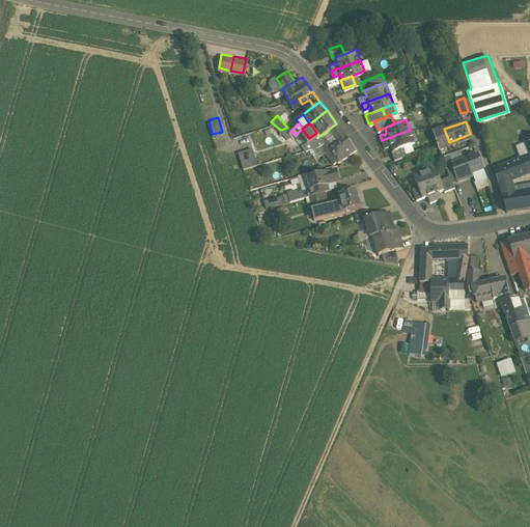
[(443,127),(431,130),(438,146),(449,142),(444,129),(443,127)]
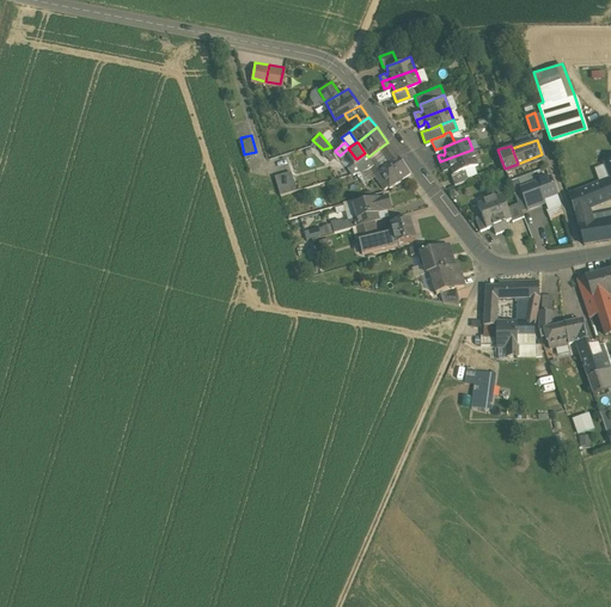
[(331,147),(323,149),(330,157),(336,152),(335,151),(331,147)]
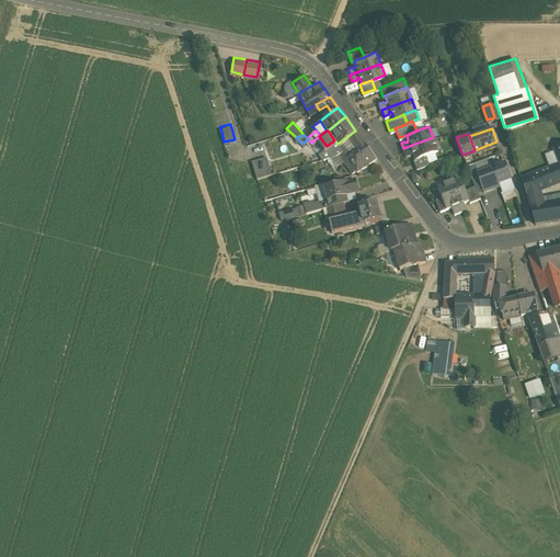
[(360,136),(352,141),(357,148),(365,143),(360,136)]
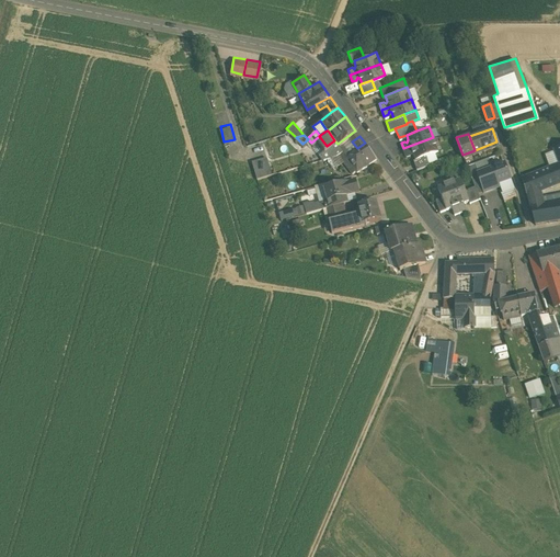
[(433,137),(403,148),(406,155),(409,154),(410,150),(413,151),(414,157),(425,152),(437,148),(433,137)]
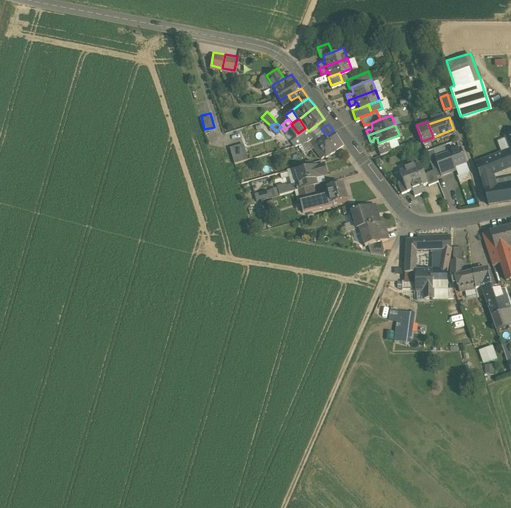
[(319,139),(315,142),(324,153),(325,155),(342,142),(333,130),(326,135),(319,139)]
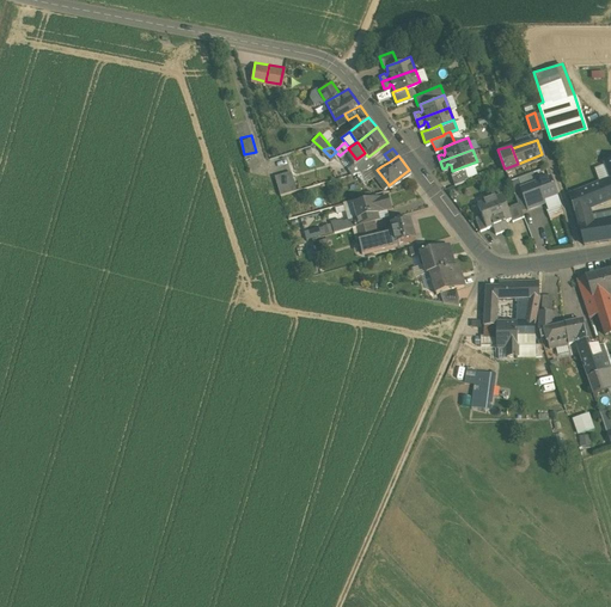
[(276,163),(280,171),(292,166),(288,159),(276,163)]
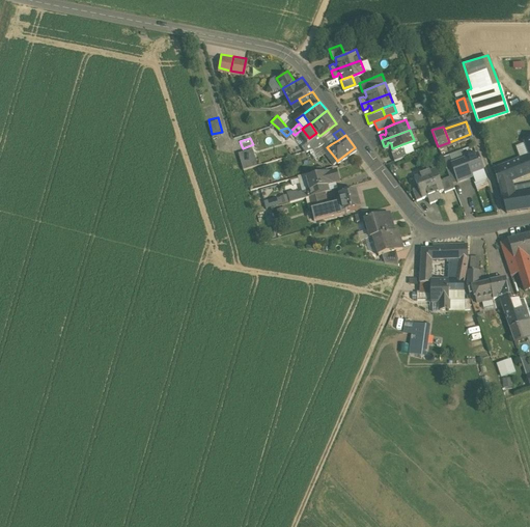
[(327,138),(319,143),(332,161),(336,159),(327,147),(331,144),(327,138)]
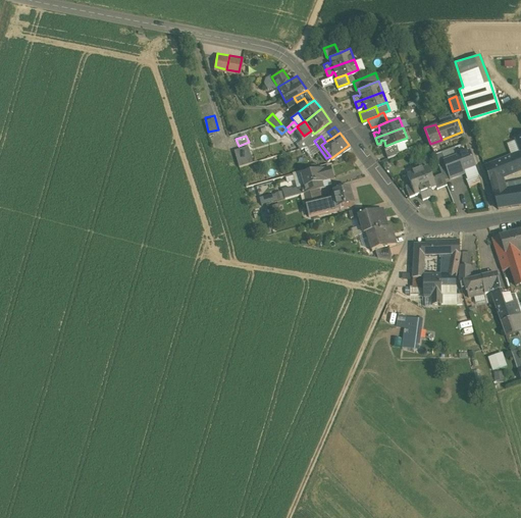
[(385,146),(383,146),(387,155),(399,151),(396,142),(385,146)]
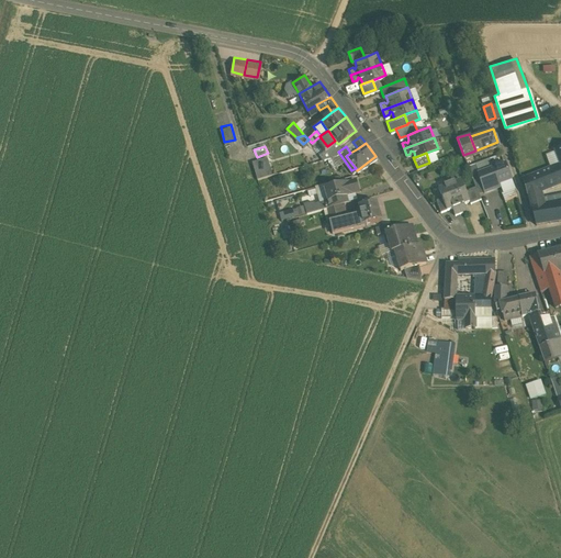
[(266,155),(251,159),(257,177),(271,173),(266,155)]
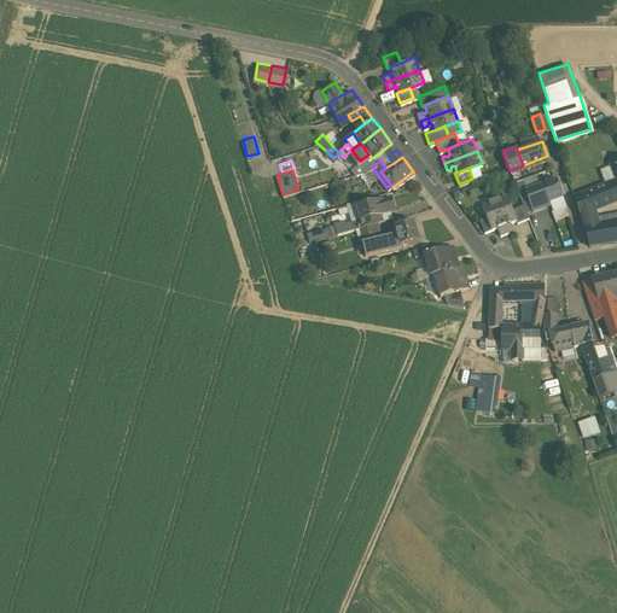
[(554,175),(524,187),(527,192),(531,206),(531,208),(549,200),(548,198),(562,193),(554,175)]
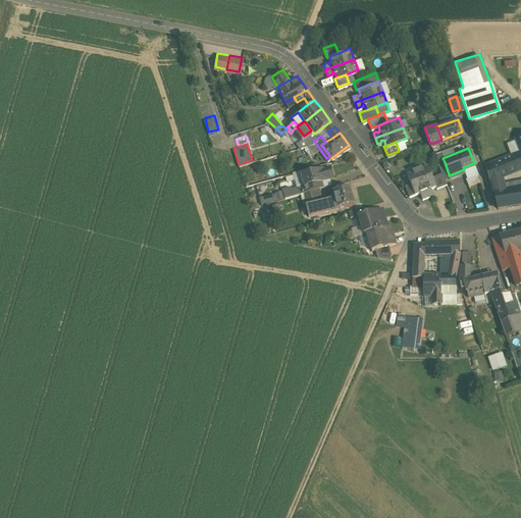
[(520,151),(520,149),(485,163),(489,177),(499,173),(520,164),(520,151)]
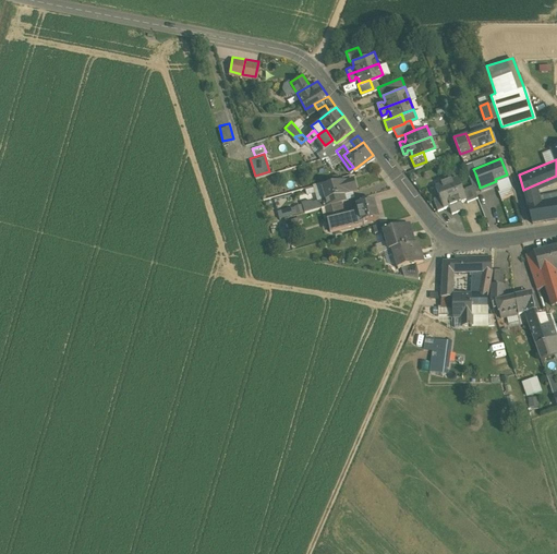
[(475,173),(469,176),(472,182),(474,189),(480,187),(475,173)]
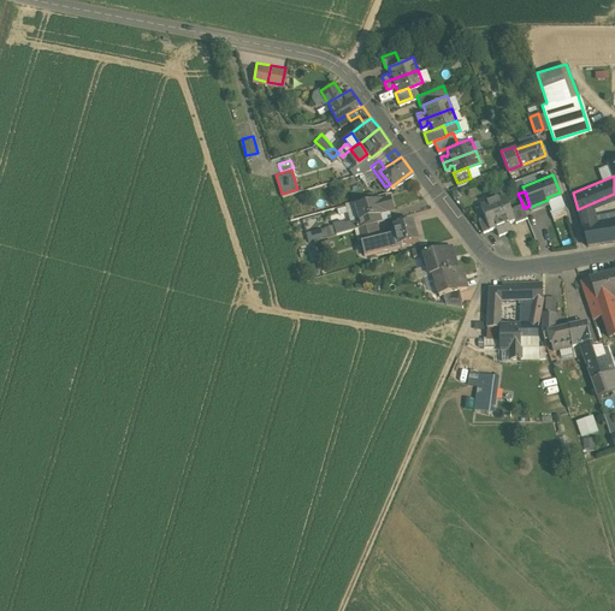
[(504,193),(492,197),(504,230),(512,227),(509,224),(507,223),(508,219),(514,217),(509,206),(504,193)]
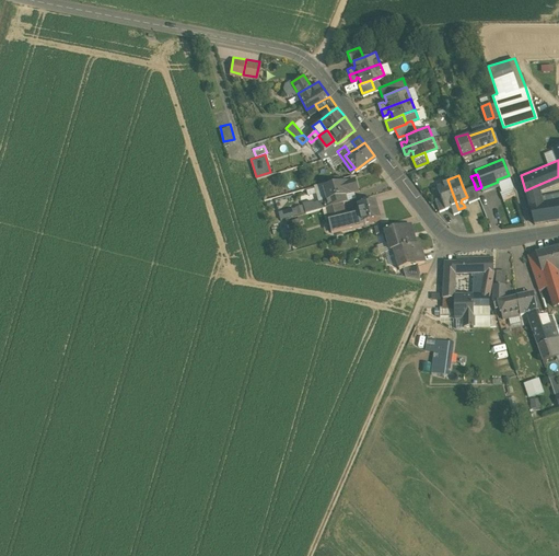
[(353,177),(347,178),(350,190),(357,188),(353,177)]
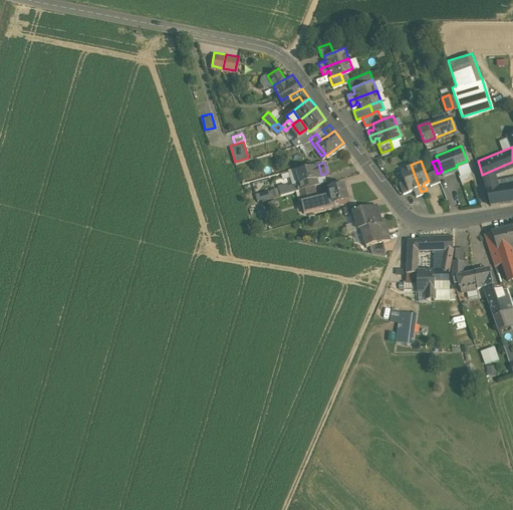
[(318,164),(296,171),(289,173),(292,183),(293,182),(294,187),(298,186),(296,181),(299,181),(311,178),(321,175),(318,164)]
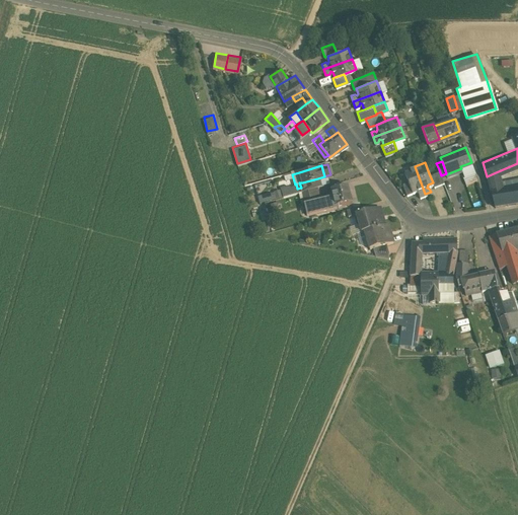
[(425,194),(415,166),(403,170),(408,179),(412,191),(417,189),(419,191),(418,193),(420,196),(425,194)]
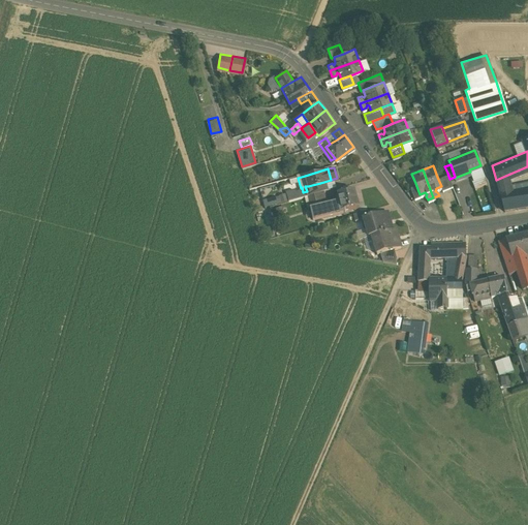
[(447,173),(437,177),(441,186),(442,188),(452,185),(449,179),(447,173)]
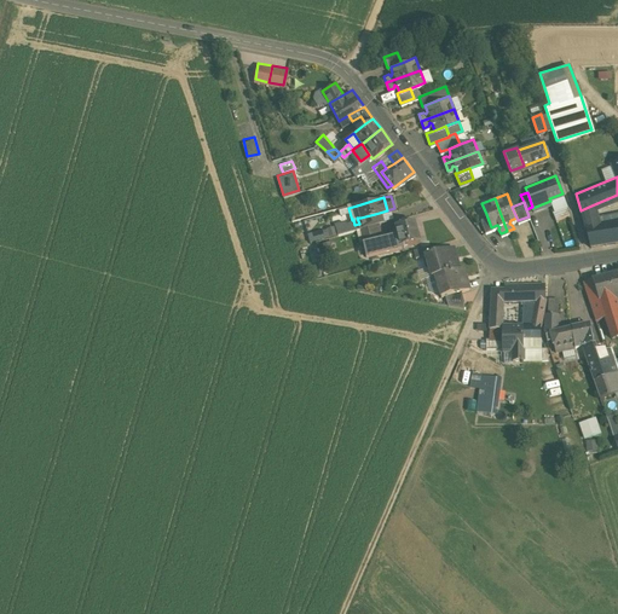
[(565,203),(552,209),(554,216),(569,212),(565,203)]
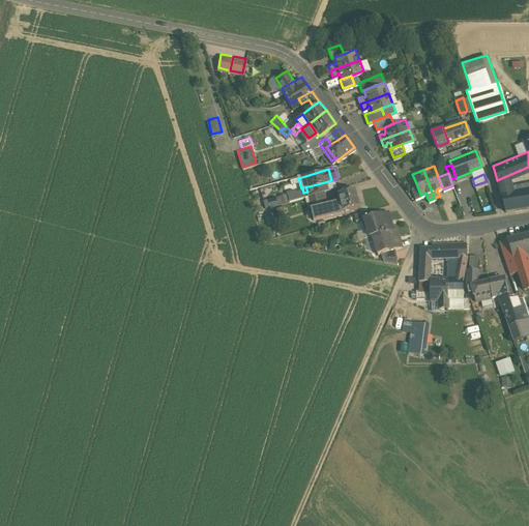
[(506,176),(497,180),(504,208),(515,207),(511,193),(509,185),(506,176)]
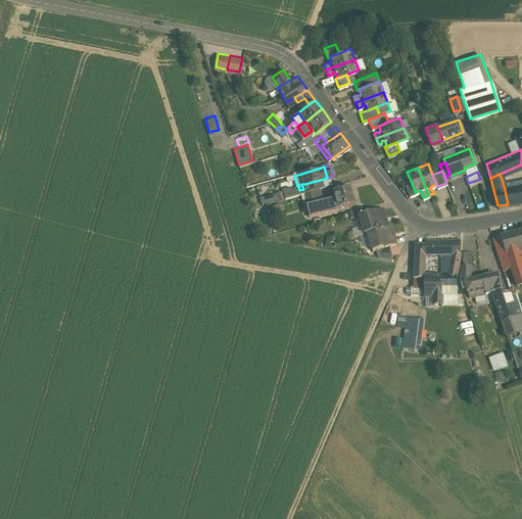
[(505,190),(521,186),(521,179),(503,183),(505,190)]
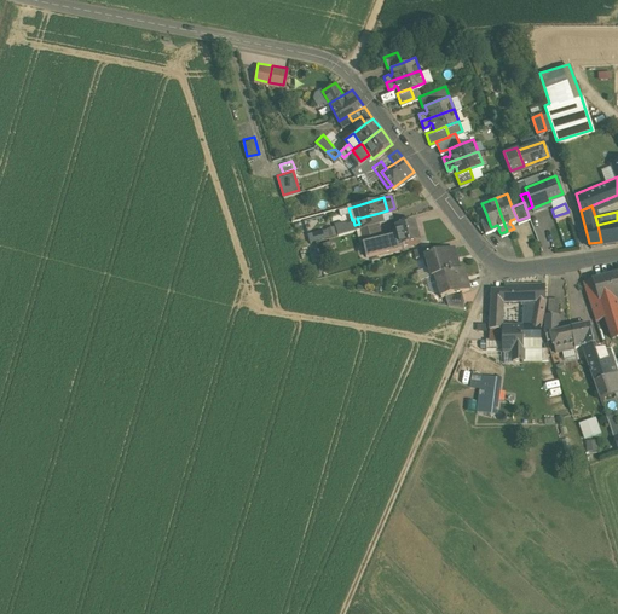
[(375,214),(361,218),(357,218),(359,224),(354,225),(356,227),(359,226),(367,224),(377,221),(375,214)]
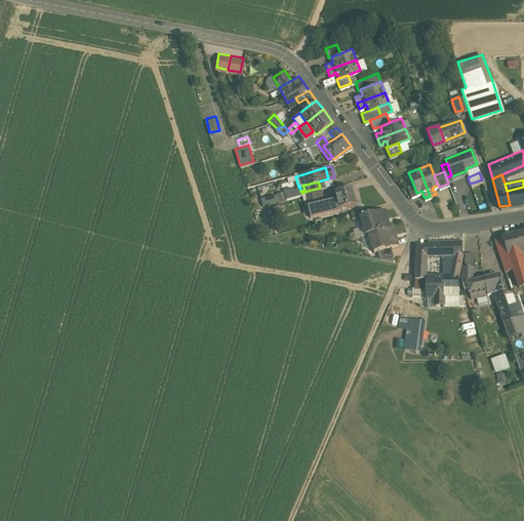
[(412,182),(406,184),(411,196),(416,193),(412,182)]
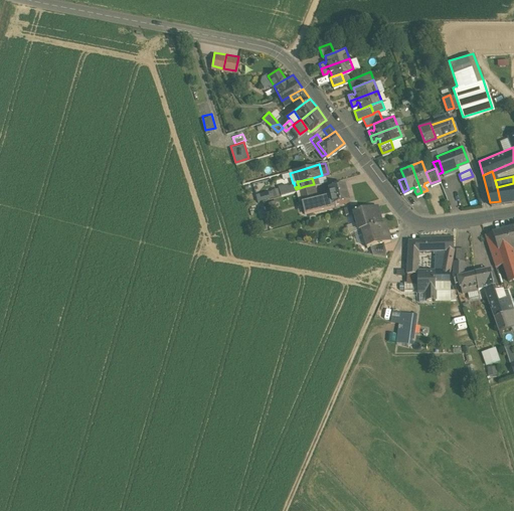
[(287,184),(285,183),(280,184),(281,186),(278,186),(280,193),(296,189),(295,187),(294,182),(293,183),(290,183),(290,185),(288,185),(287,184)]
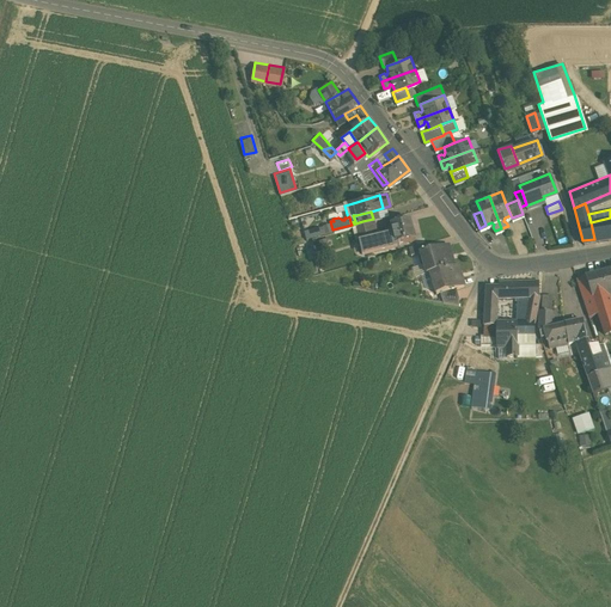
[(410,216),(390,221),(392,233),(393,241),(395,241),(414,237),(410,216)]
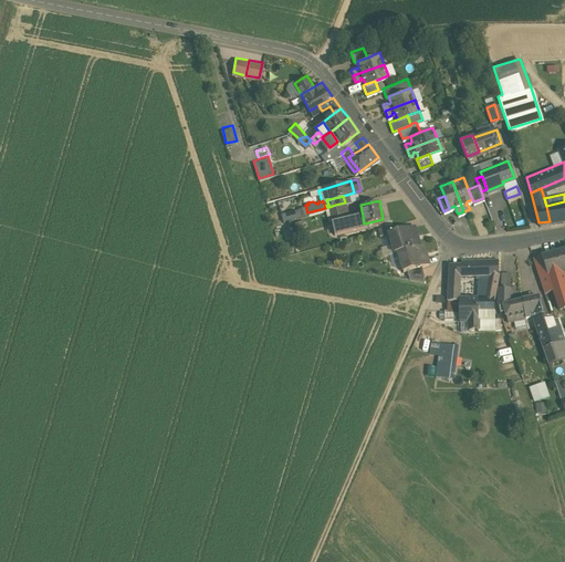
[(564,201),(546,206),(550,221),(564,218),(564,201)]
